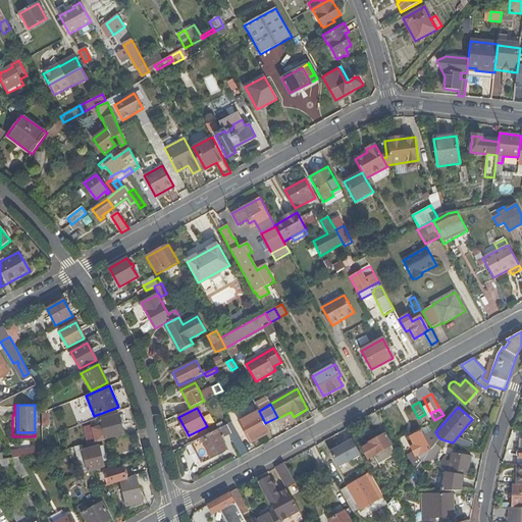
[(251,442),(270,432),(265,423),(259,411),(239,422),(251,442)]
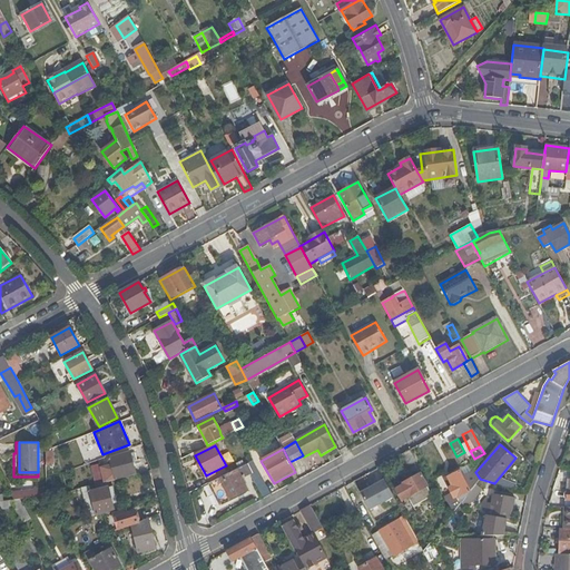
[(411,450),(403,454),(410,467),(418,462),(411,450)]
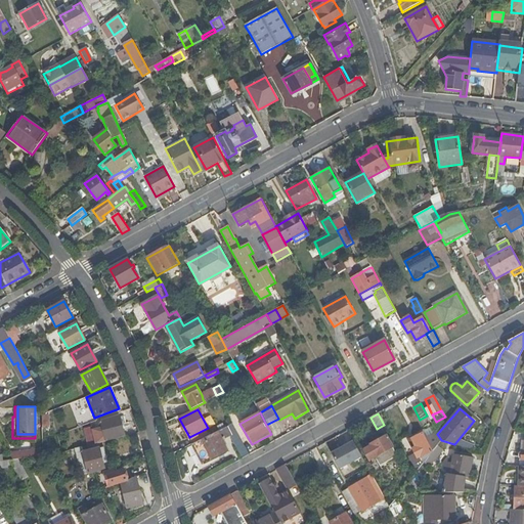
[(105,441),(124,436),(119,416),(100,421),(105,441)]
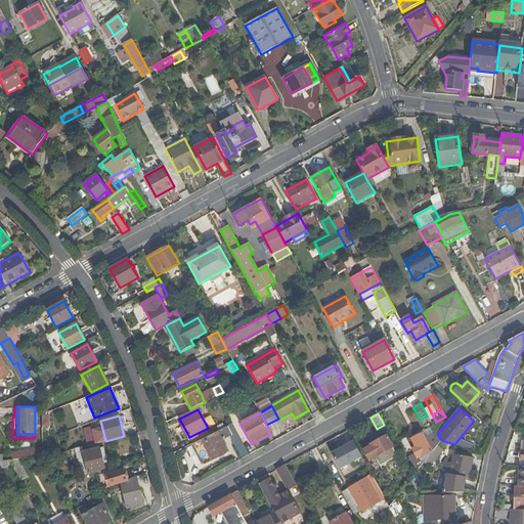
[(229,435),(243,460),(250,455),(232,424),(192,444),(202,465),(227,452),(227,451),(230,450),(224,438),(229,435)]
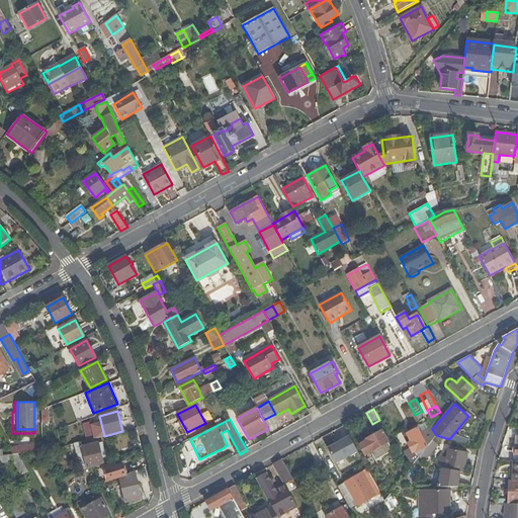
[(409,459),(413,466),(419,457),(433,440),(433,439),(431,435),(428,439),(424,441),(418,428),(407,434),(411,442),(408,443),(414,454),(409,459)]
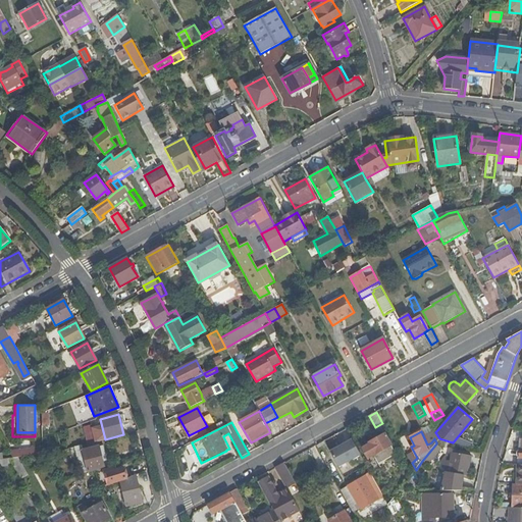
[(385,434),(370,442),(371,445),(363,449),(369,459),(374,456),(380,465),(397,455),(385,434)]
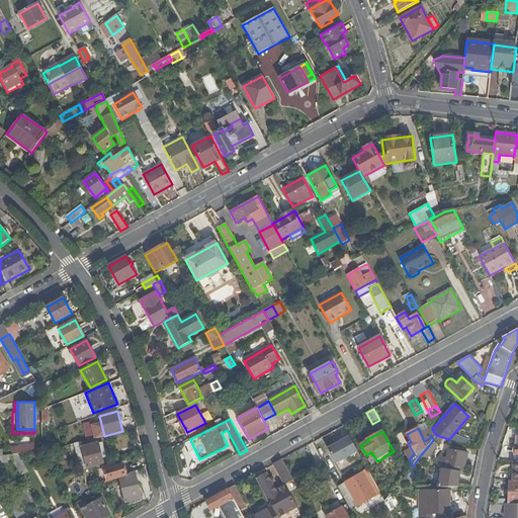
[(350,436),(328,448),(336,463),(358,451),(350,436)]
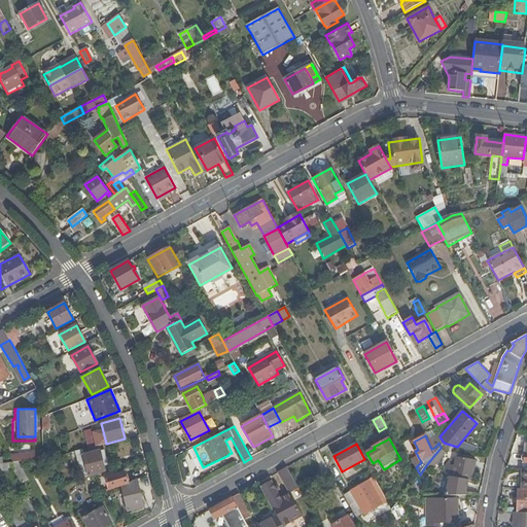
[(441,448),(426,465),(432,470),(446,452),(441,448)]
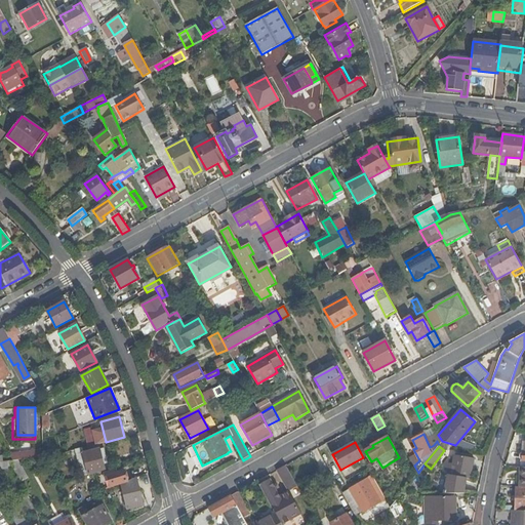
[(444,494),(463,494),(467,479),(466,479),(468,467),(469,468),(472,468),(474,458),(471,458),(473,450),(457,446),(456,455),(454,455),(451,473),(448,472),(444,494)]
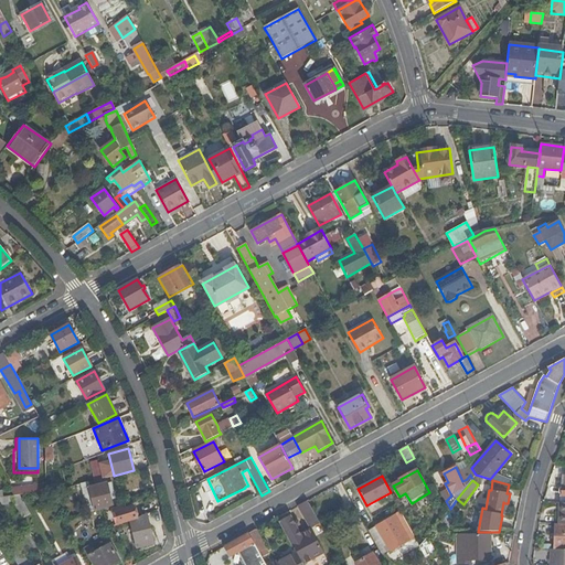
[(88,482),(81,483),(87,512),(95,511),(89,487),(88,482)]
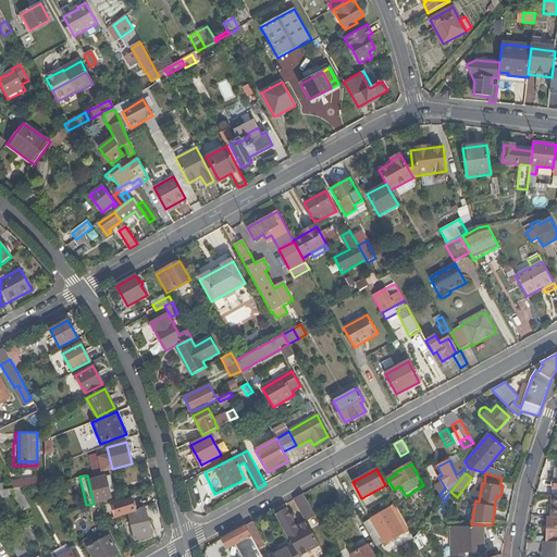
[(10,482),(14,489),(19,489),(45,485),(45,477),(10,482)]
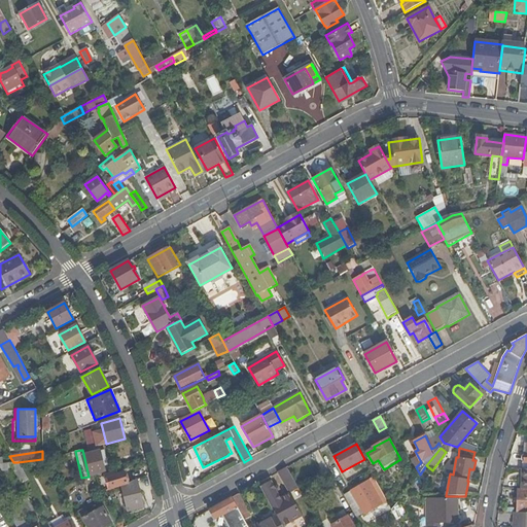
[(83,454),(89,477),(104,472),(99,451),(83,454)]
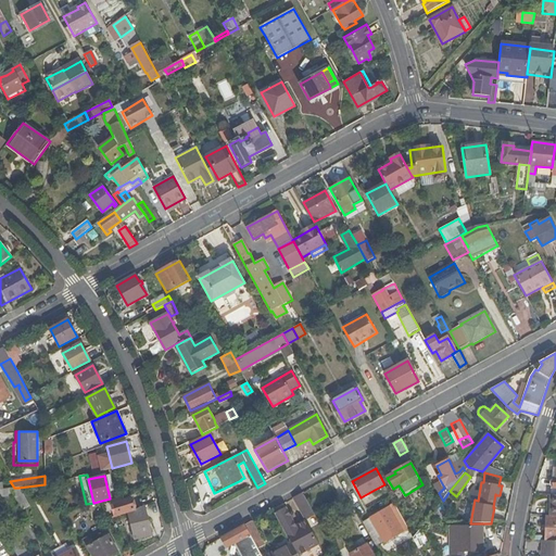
[(14,488),(10,489),(22,510),(28,507),(19,488),(14,488)]
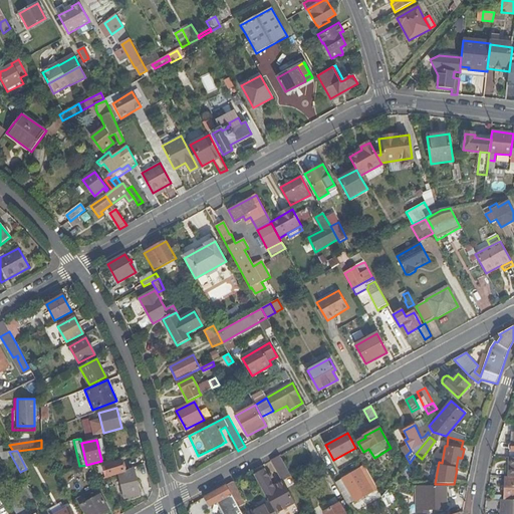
[(271,461),(280,476),(289,471),(280,456),(271,461)]
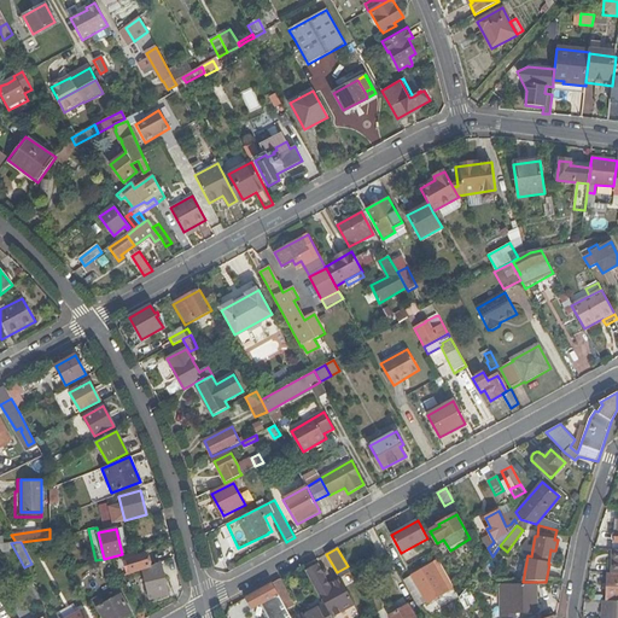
[(122,558),(128,575),(149,567),(145,554),(135,558),(135,554),(122,558)]
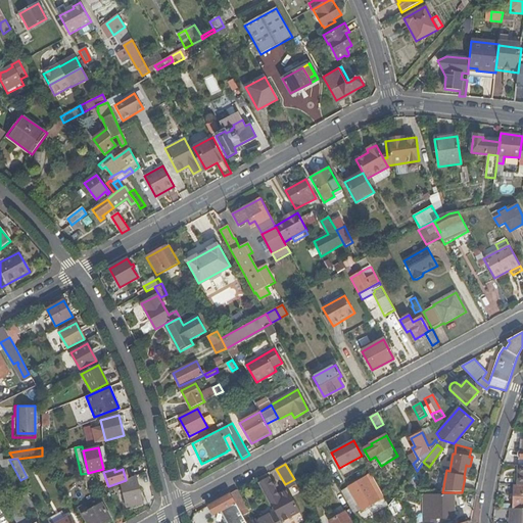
[(372,492),(379,488),(372,475),(349,487),(349,488),(362,511),(378,502),(372,492)]
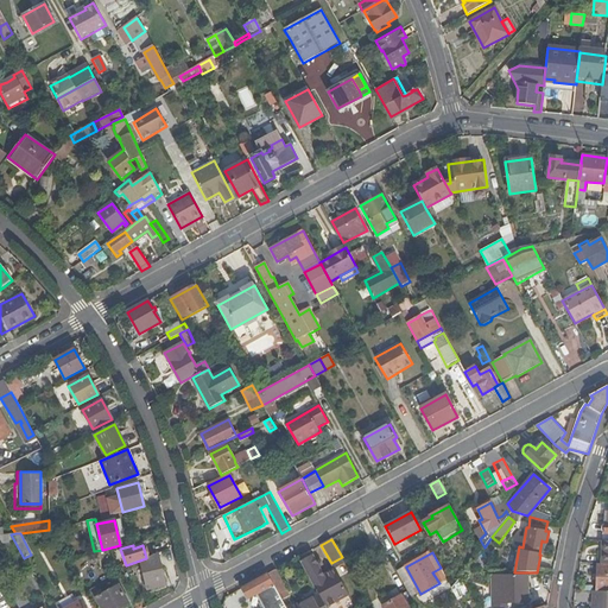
[(146,558),(152,581),(145,582),(146,586),(144,586),(145,590),(165,586),(157,553),(146,558)]
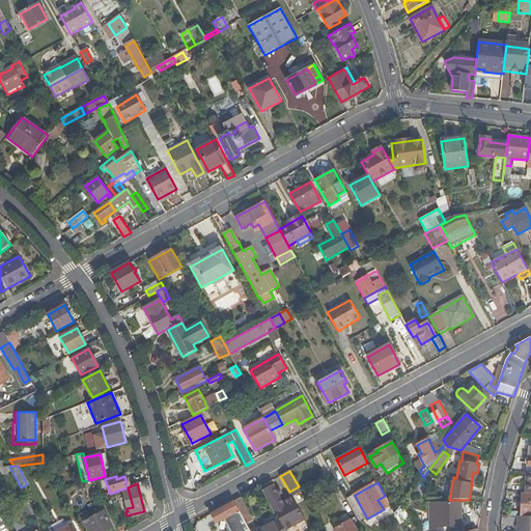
[(273,485),(263,491),(275,512),(284,507),(273,485)]
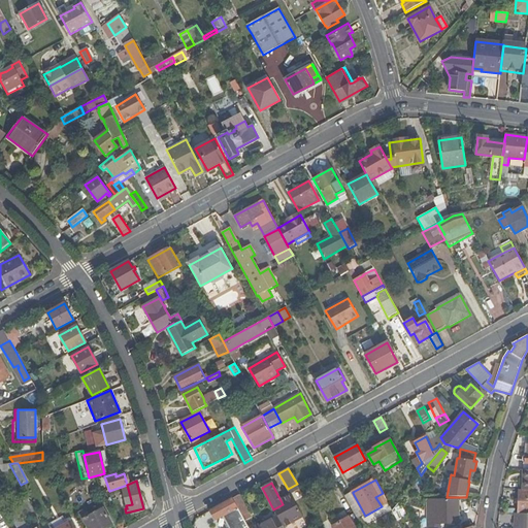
[(295,502),(304,497),(297,484),(288,489),(295,502)]
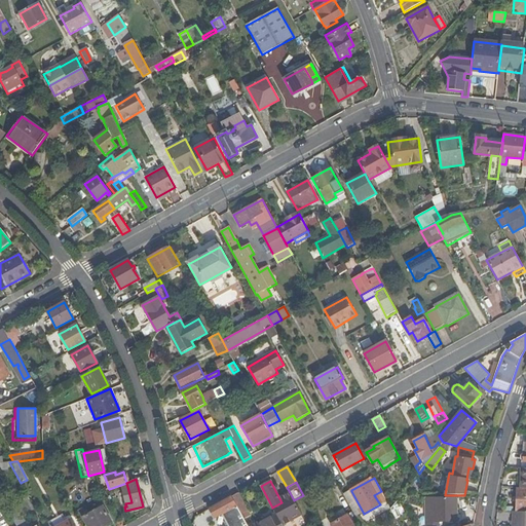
[(517,488),(516,512),(525,512),(525,488),(521,488),(518,488),(517,488)]
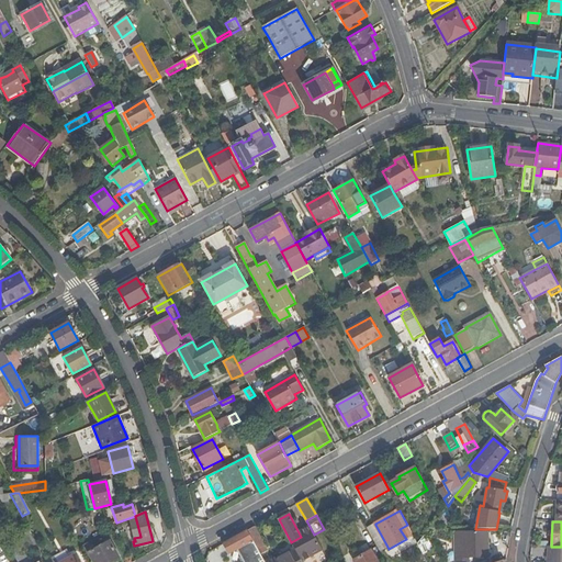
[(382,552),(389,549),(375,525),(368,528),(382,552)]
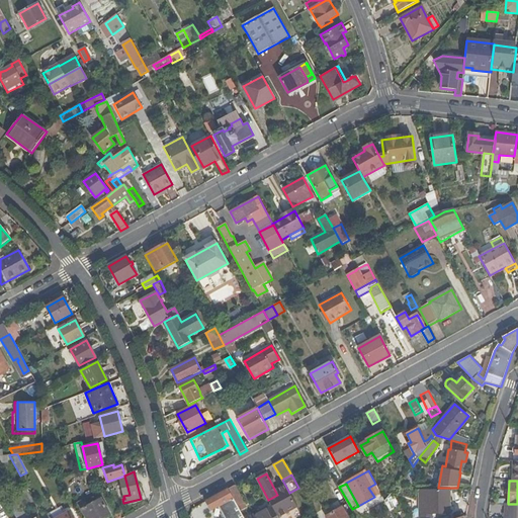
[(229,489),(234,498),(241,512),(248,508),(236,485),(229,489)]
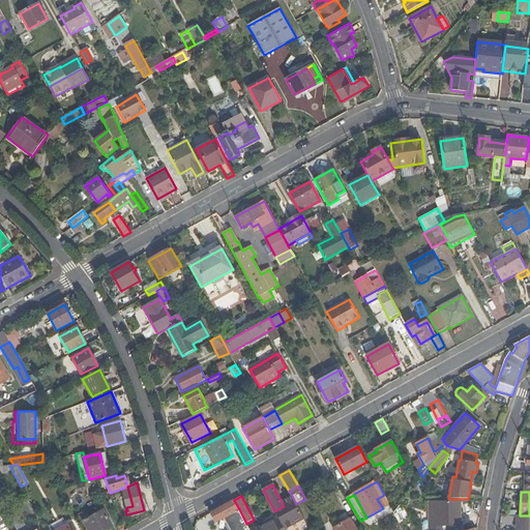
[(249,529),(246,524),(239,509),(234,500),(211,513),(216,522),(232,513),(239,527),(234,529),(233,529),(249,529)]
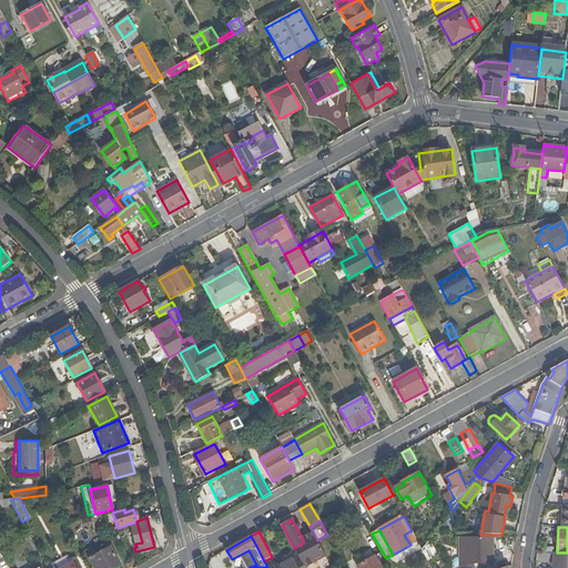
[(493,567),(493,538),(468,538),(468,546),(462,546),(462,560),(474,560),(474,567),(493,567)]
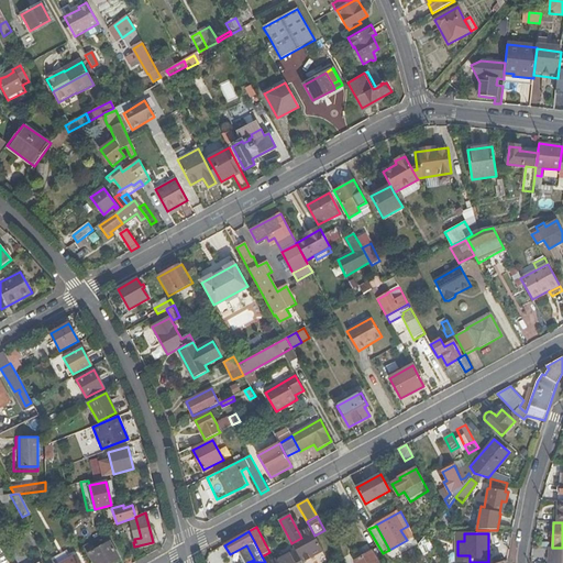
[(310,543),(316,554),(329,548),(322,537),(310,543)]
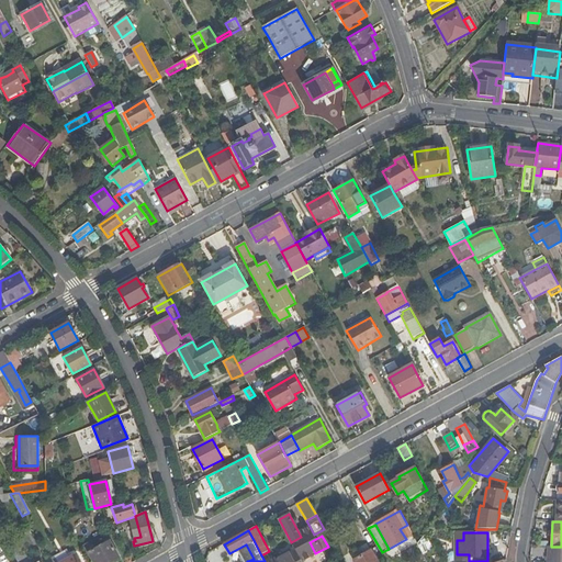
[(110,561),(117,558),(109,541),(87,553),(91,561),(96,561),(97,561),(110,561)]
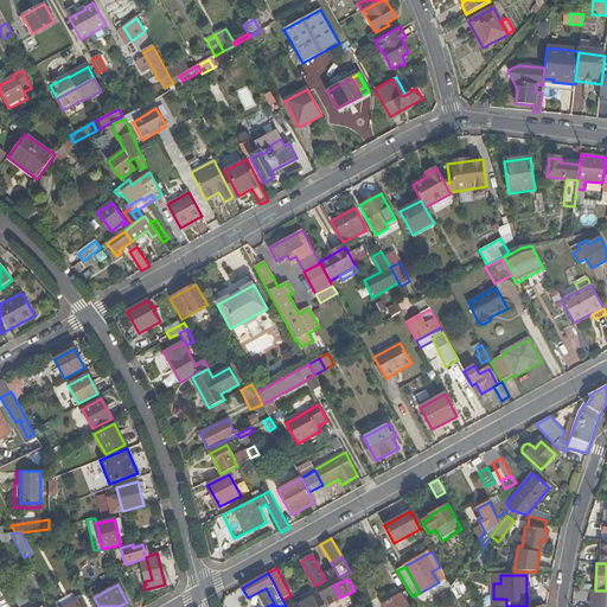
[(355,590),(340,598),(345,606),(346,606),(359,600),(355,590)]
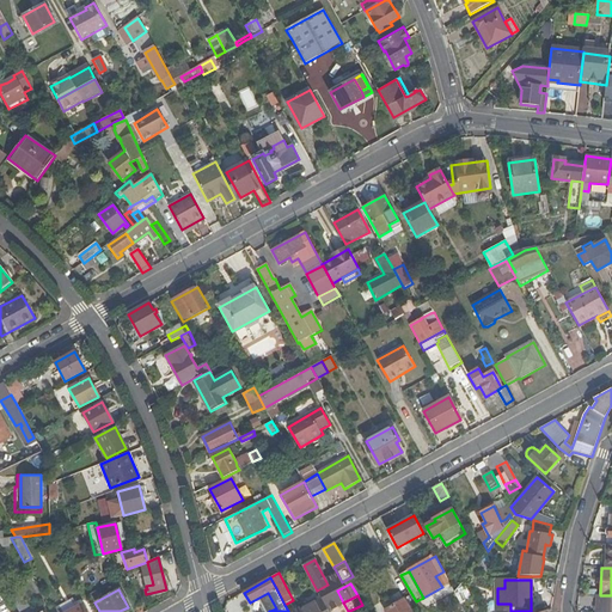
[(598,595),(595,611),(611,611),(611,595),(600,595),(598,595)]
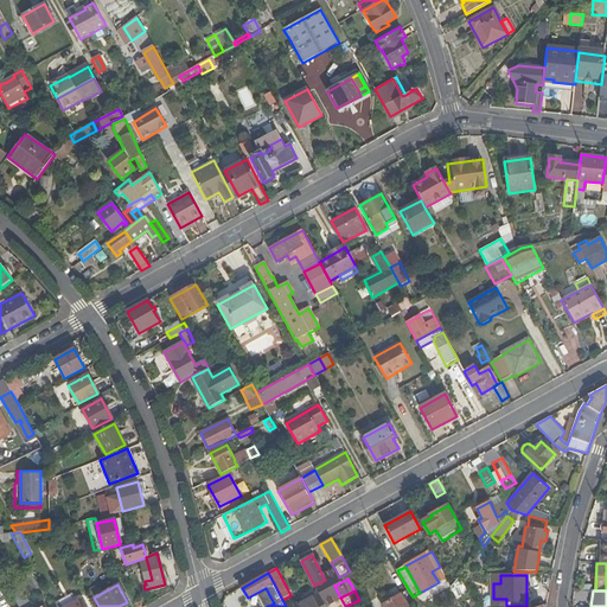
[(293,606),(326,606),(319,593),(294,606),(293,606)]
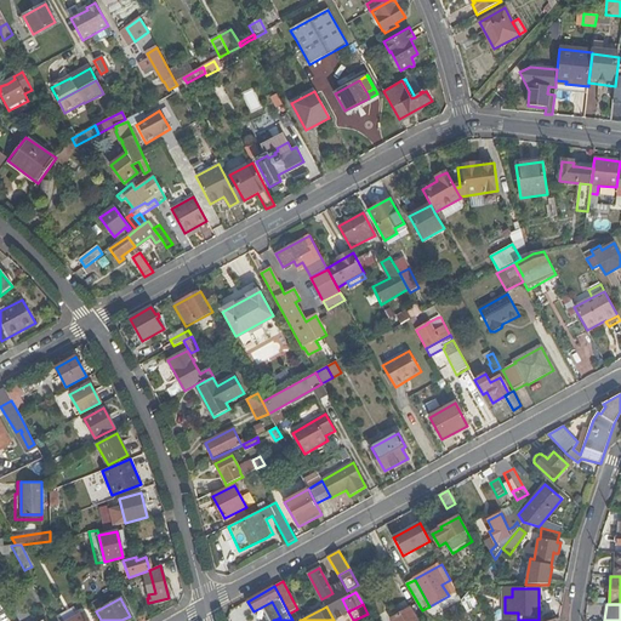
[(417,620),(410,608),(391,620),(417,620)]
